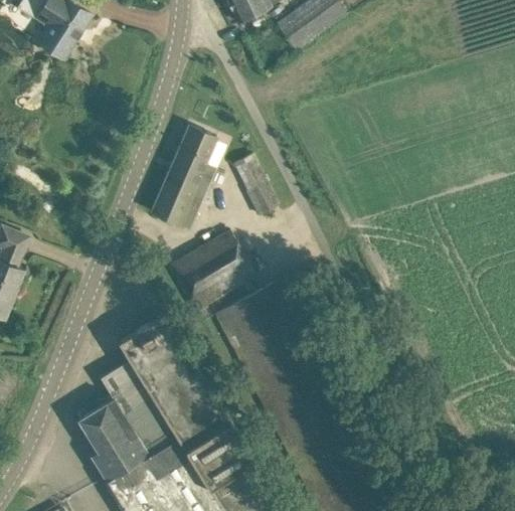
[(25,0),(21,8),(36,18),(35,19),(47,27),(36,43),(63,60),(76,40),(77,41),(77,40),(76,39),(80,32),(82,33),(82,32),(92,17),(65,0),(25,0)]
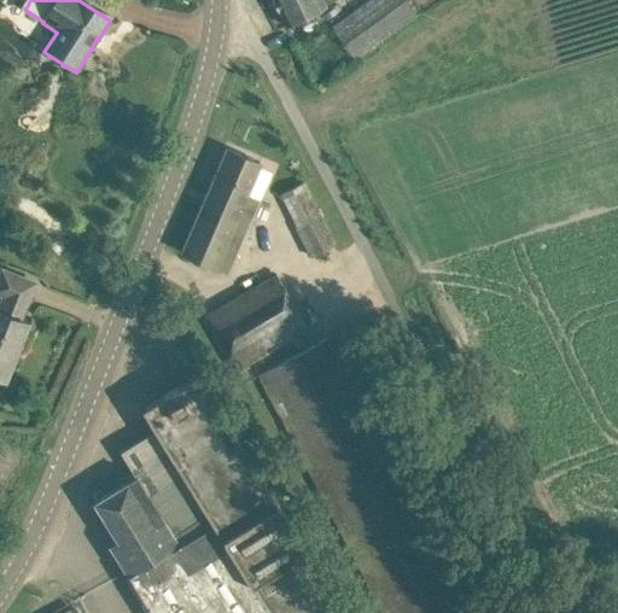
[(272,0),(286,29),(308,18),(325,10),(324,7),(338,0),(272,0)]
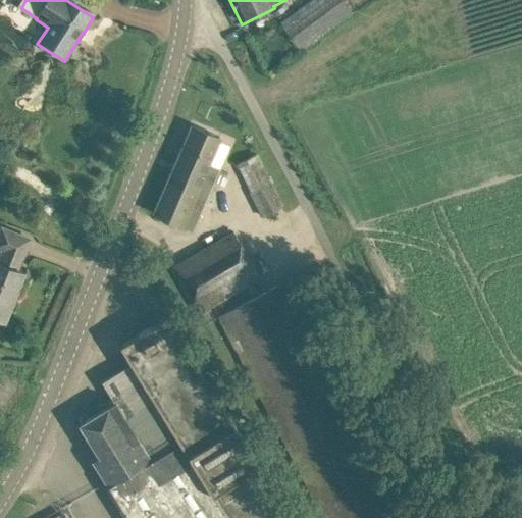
[(316,0),(281,26),(301,52),(352,15),(341,0),(316,0)]
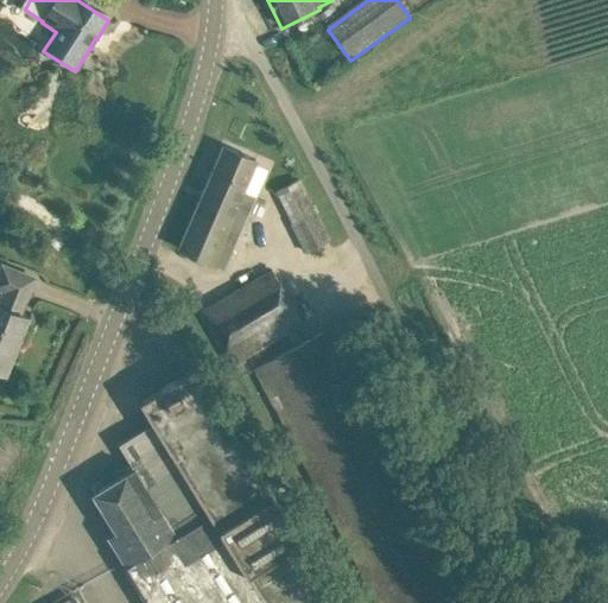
[(241,195),(255,163),(225,150),(179,252),(223,271),(254,201),(241,195)]
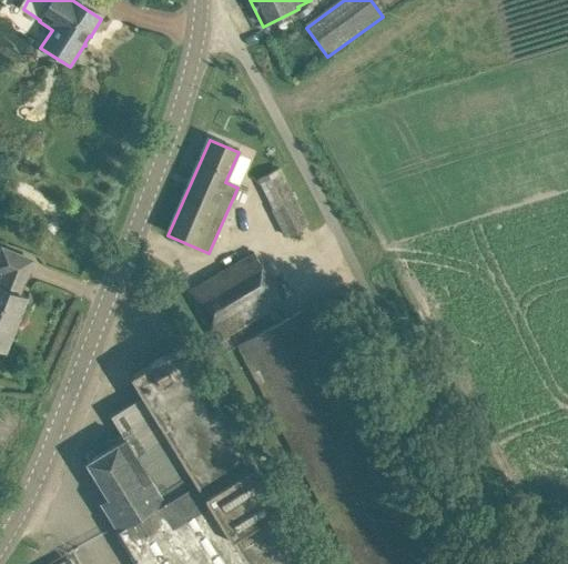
[(257,183),(285,240),(307,228),(279,172),(257,183)]
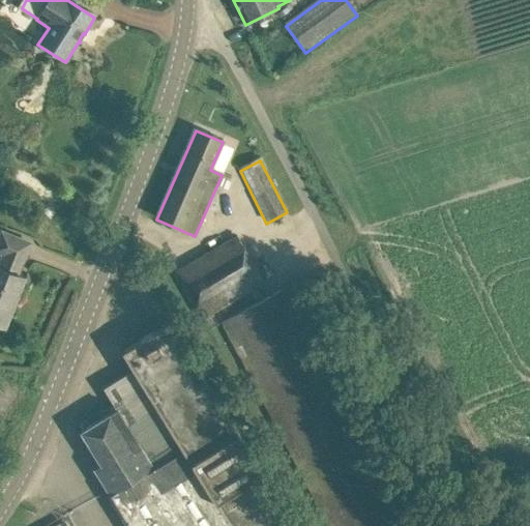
[(0,237),(0,256),(3,258),(0,265),(0,326),(3,328),(23,279),(11,273),(17,259),(23,261),(29,245),(1,234),(0,237)]
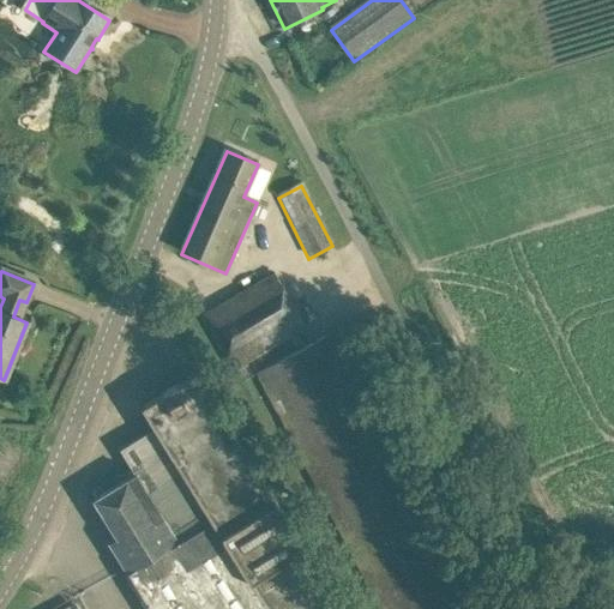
[(306,331),(275,276),(200,319),(233,373),(306,331)]
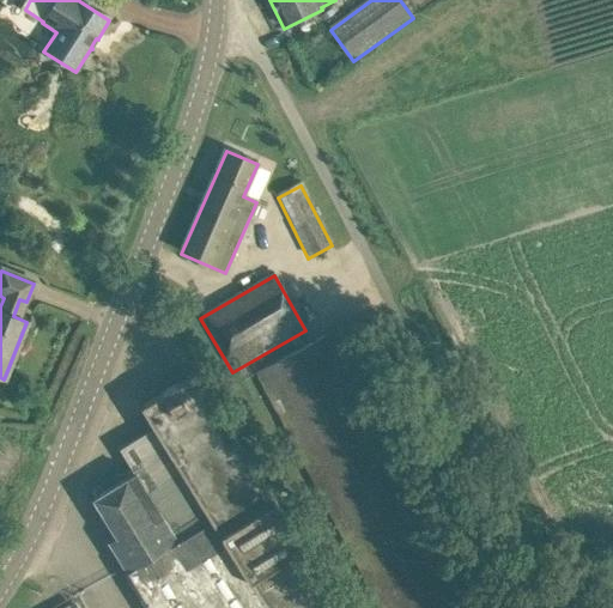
[(258,375),(380,607),(471,607),(329,336),(258,375)]
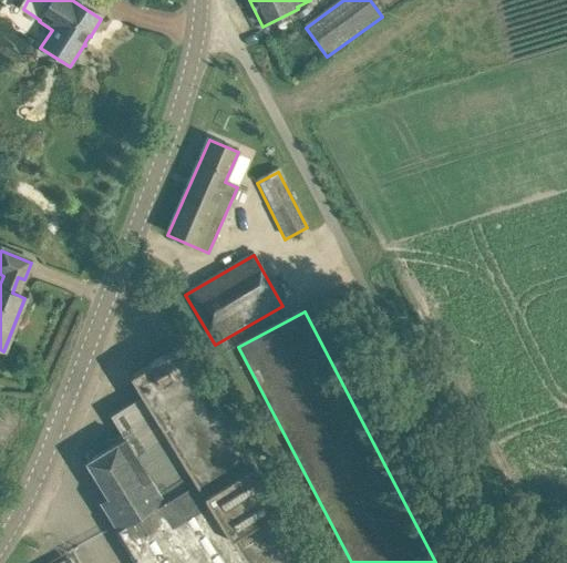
[(291,562),(290,561),(307,551),(182,347),(131,378),(143,398),(111,418),(124,440),(164,504),(117,532),(136,562),(291,562)]
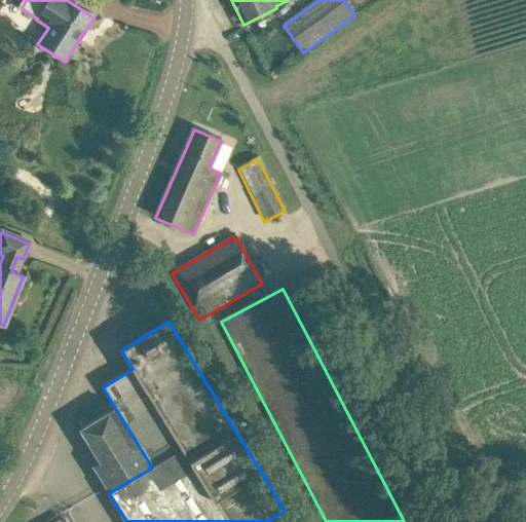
[(115,408),(79,430),(100,462),(92,467),(109,493),(152,468),(115,408)]
